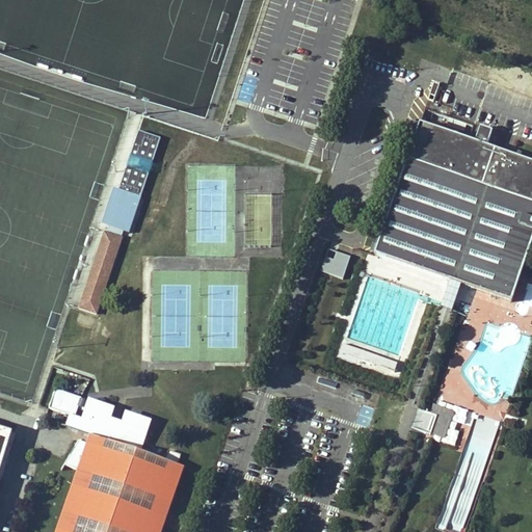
[(441,86),(434,84),(429,101),(434,103),(441,86)]
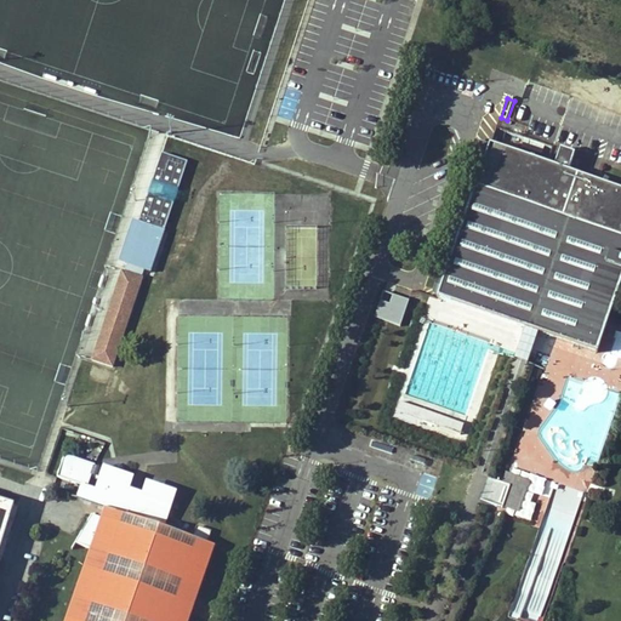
[(542,138),(522,131),(520,134),(518,140),(540,147),(542,138)]
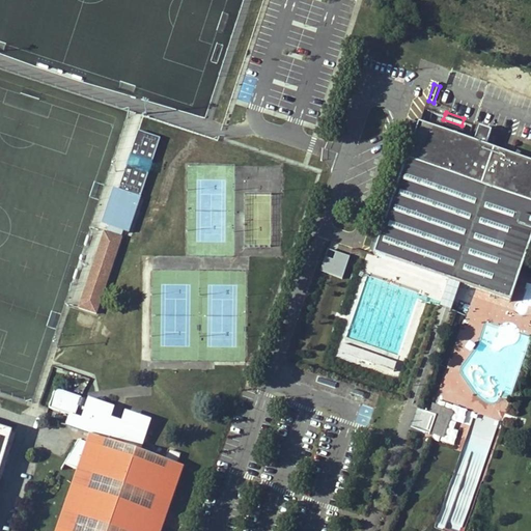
[(481,121),(476,136),(420,116),(374,248),(512,296),(530,242),(530,155),(488,140),(493,126),(481,121)]
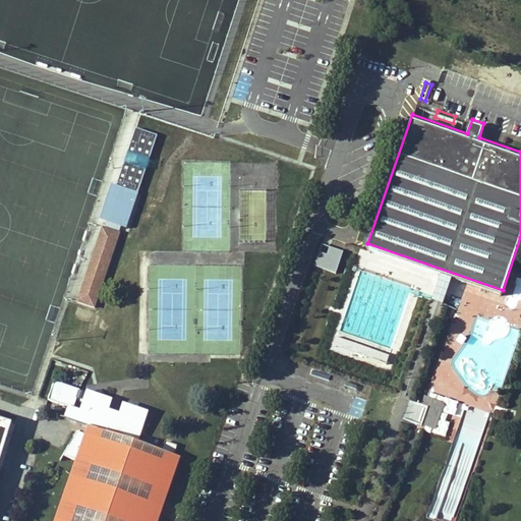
[(130,228),(156,133),(134,127),(119,185),(110,183),(101,220),(130,228)]
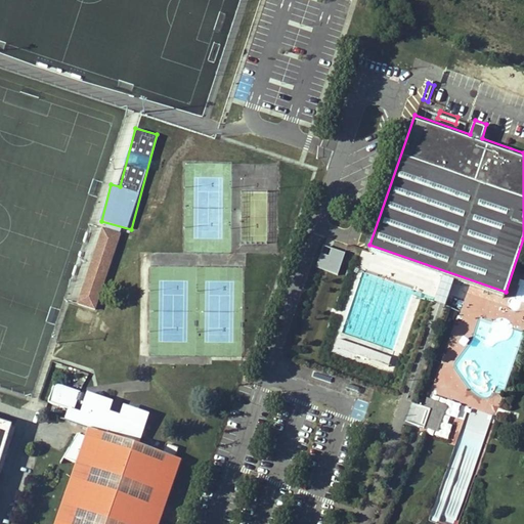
[(102,226),(77,305),(96,310),(121,232),(102,226)]
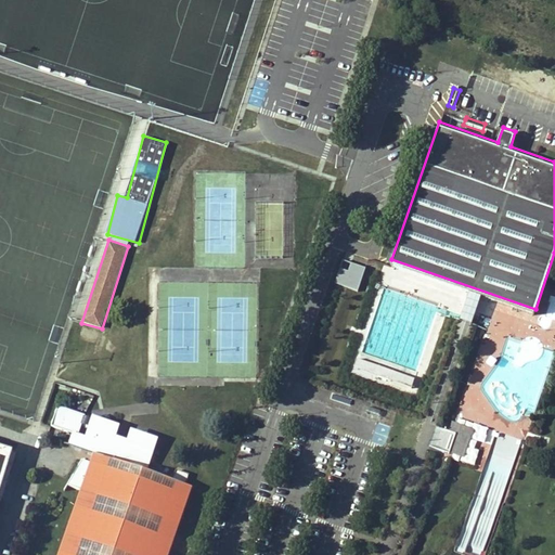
[(365,266),(343,258),(335,281),(358,288),(365,266)]
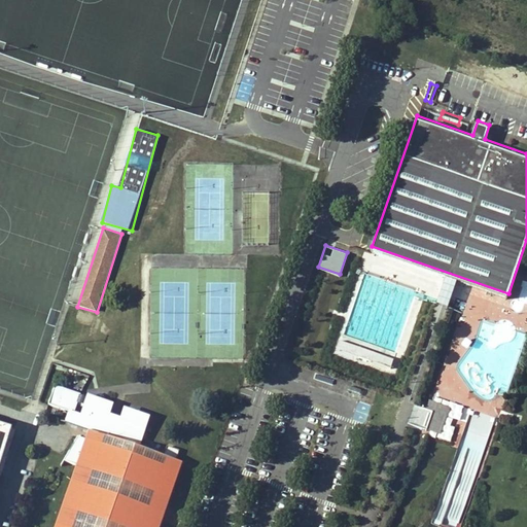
[(389,373),(394,358),(339,340),(335,354),(389,373)]
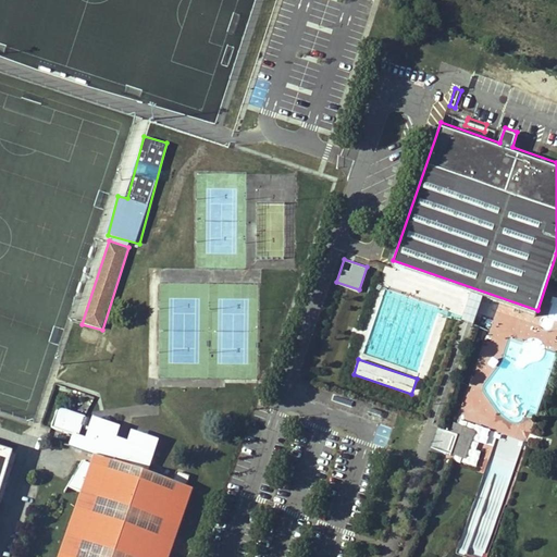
[(51,429),(73,436),(78,438),(86,419),(86,418),(58,408),(51,429)]
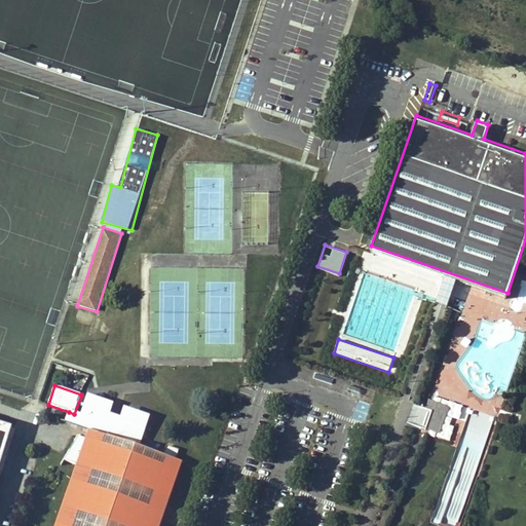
[(87,439),(78,436),(68,453),(63,461),(78,465),(55,525),(159,525),(182,462),(175,459),(178,450),(165,446),(162,455),(140,448),(147,427),(121,418),(109,414),(112,405),(88,397),(85,406),(91,409),(87,421),(66,421),(66,422),(89,430),(87,439)]
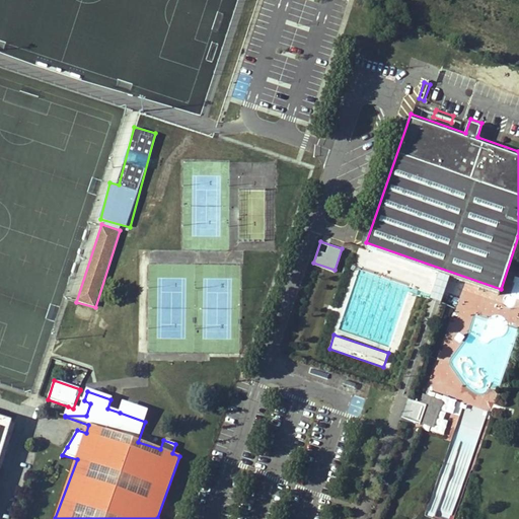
[(406,398),(401,417),(420,423),(427,404),(406,398)]
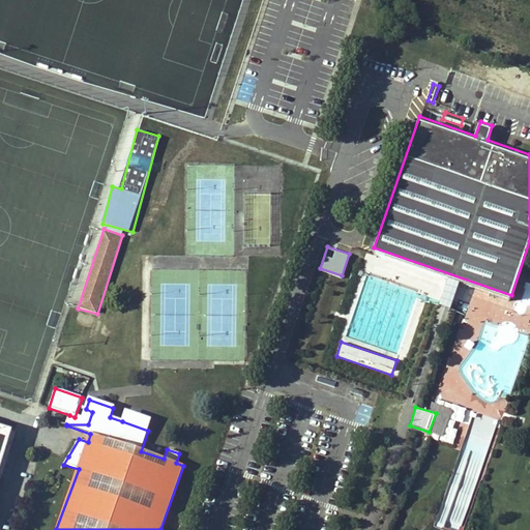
[(83,420),(75,417),(69,415),(66,424),(88,424),(92,412),(86,409),(83,420)]
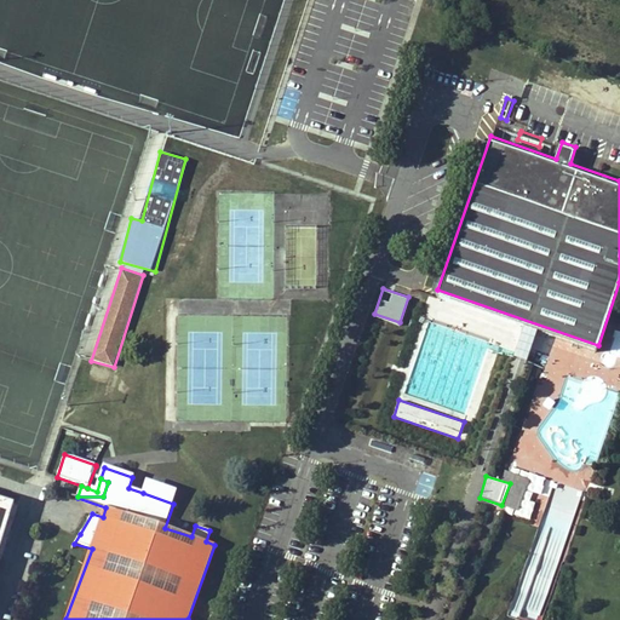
[(177,491),(147,481),(143,493),(173,504),(174,499),(177,491)]
